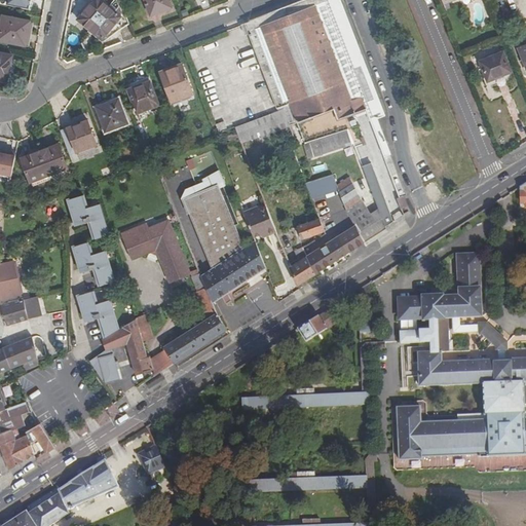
[(90,30),(109,7),(100,0),(94,0),(78,20),(90,30)]
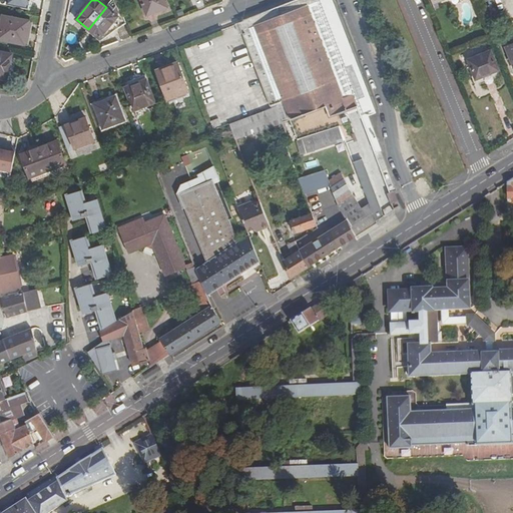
[(163,0),(141,0),(147,15),(166,7),(163,0)]
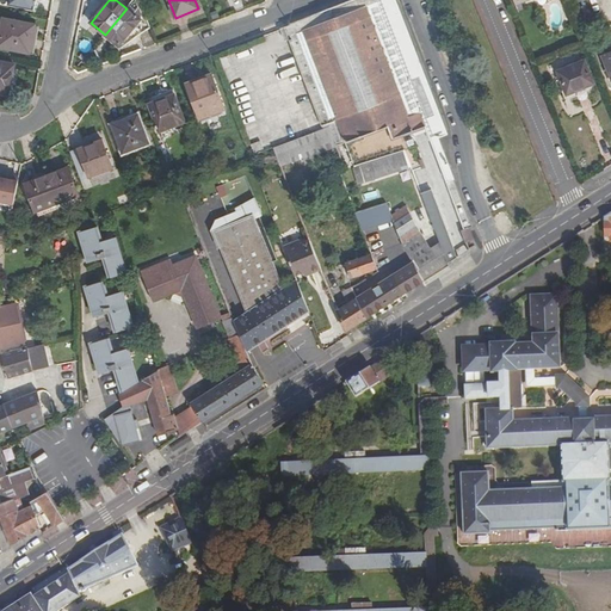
[(438,139),(444,136),(448,135),(395,0),(355,0),(290,24),(291,26),(284,29),(323,129),(331,149),(337,147),(345,168),(351,167),(357,165),(403,149),(405,152),(406,150),(401,136),(425,128),(450,193),(450,195),(463,230),(470,227),(471,227),(451,171),(442,147),(438,139)]
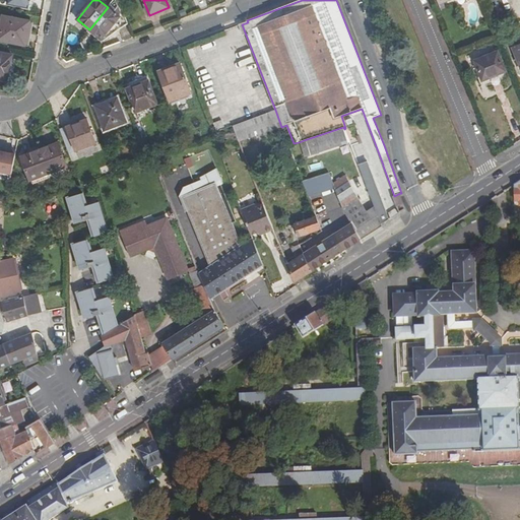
[(502,0),(504,11),(519,8),(518,0),(502,0)]
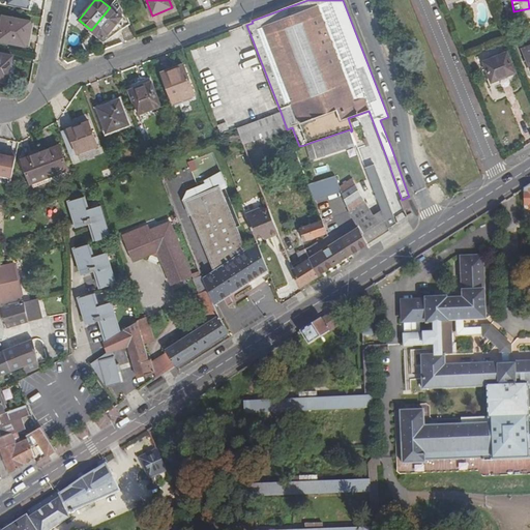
[(116,12),(110,7),(91,30),(102,39),(108,33),(112,37),(130,24),(123,5),(116,12)]
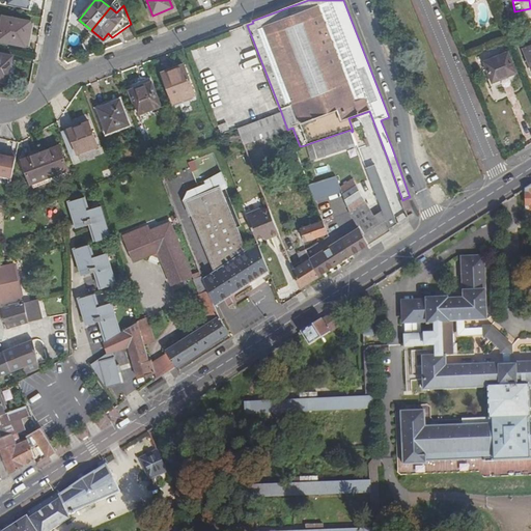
[(30,22),(3,17),(0,31),(0,40),(25,46),(30,22)]
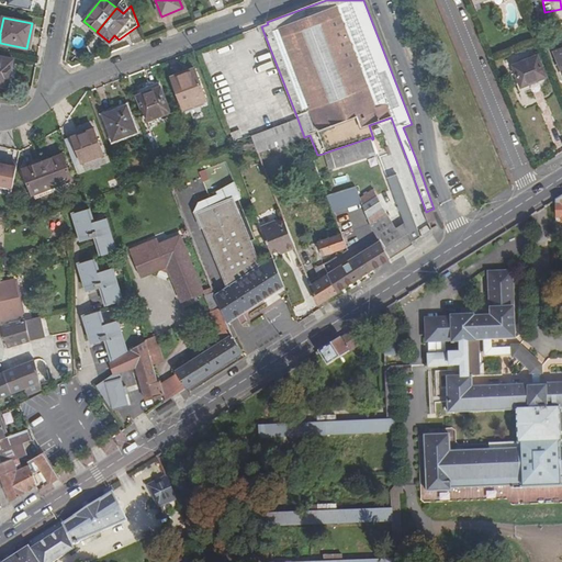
[(209,53),(203,55),(206,64),(213,62),(209,53)]
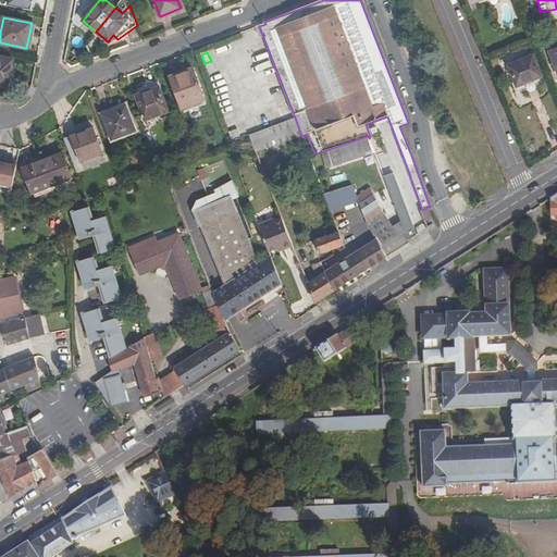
[(543,82),(532,56),(508,65),(517,86),(519,86),(521,91),(543,82)]
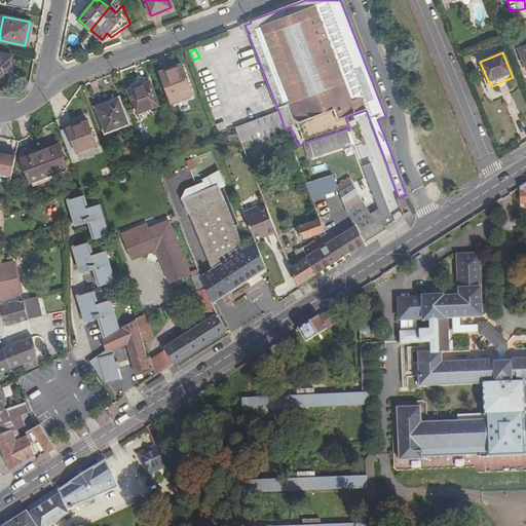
[(12,57),(0,53),(0,79),(8,81),(12,57)]
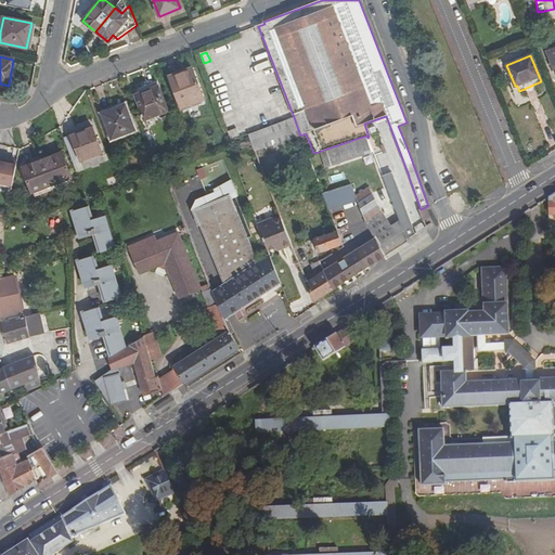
[(192,68),(170,77),(181,107),(203,100),(192,68)]
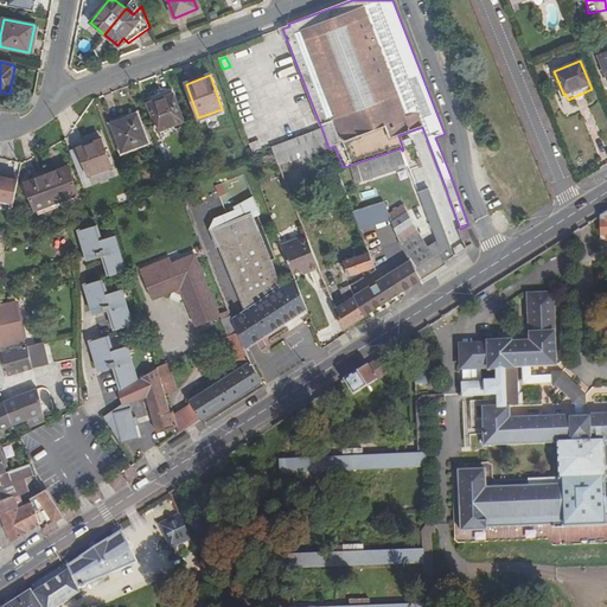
[(146,98),(158,132),(184,121),(171,89),(146,98)]
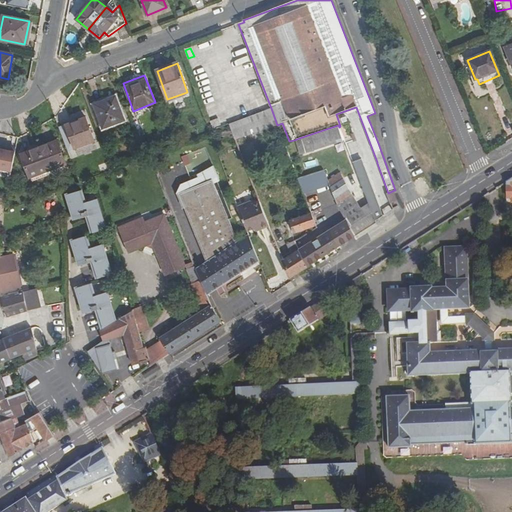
[(115,96),(94,105),(103,128),(124,120),(115,96)]
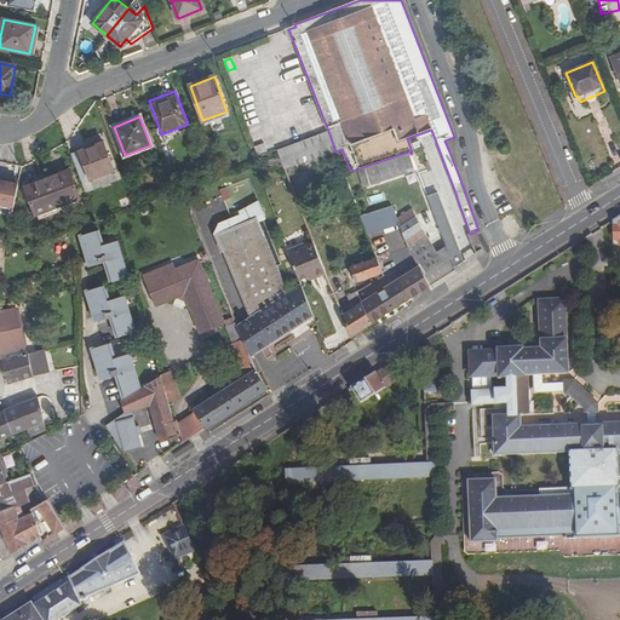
[(285,171),(286,170),(331,154),(336,151),(328,131),(291,145),(277,150),(283,167),(285,171)]
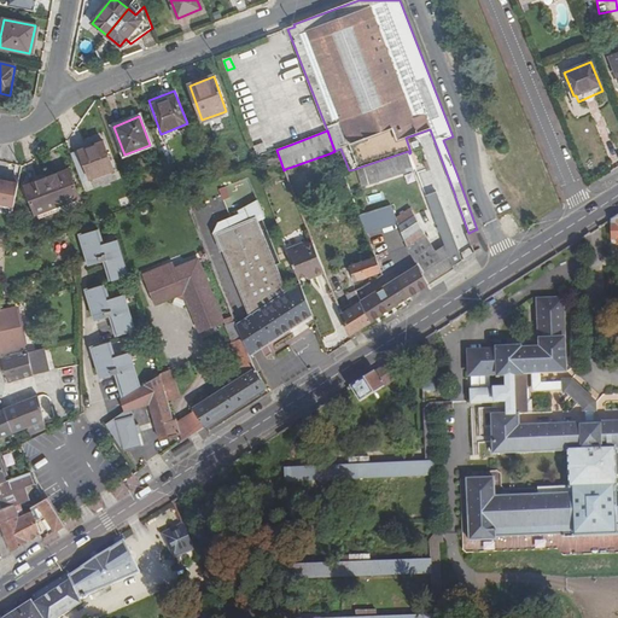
[(81,156),(91,179),(114,170),(101,143),(85,150),(87,153),(81,156)]
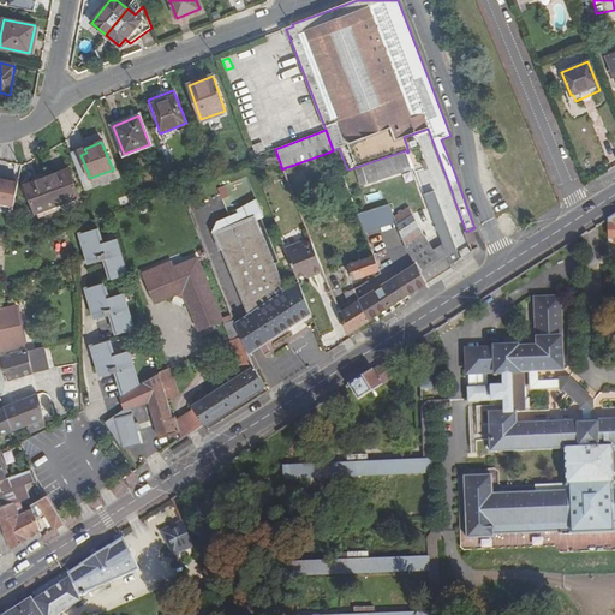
[(261,142),(251,145),(252,154),(263,150),(261,142)]
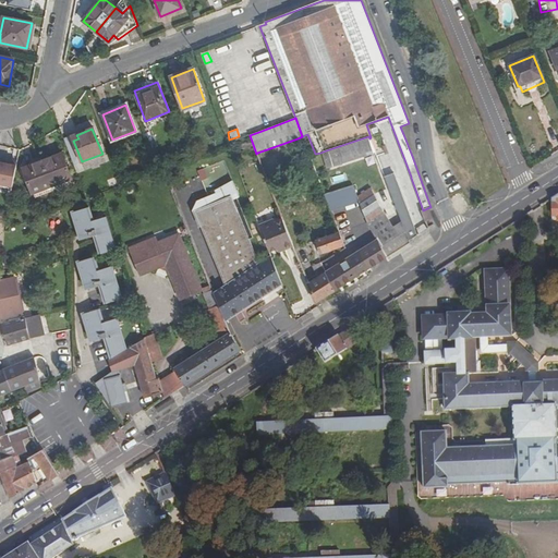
[(307,134),(302,136),(310,156),(315,154),(307,134)]
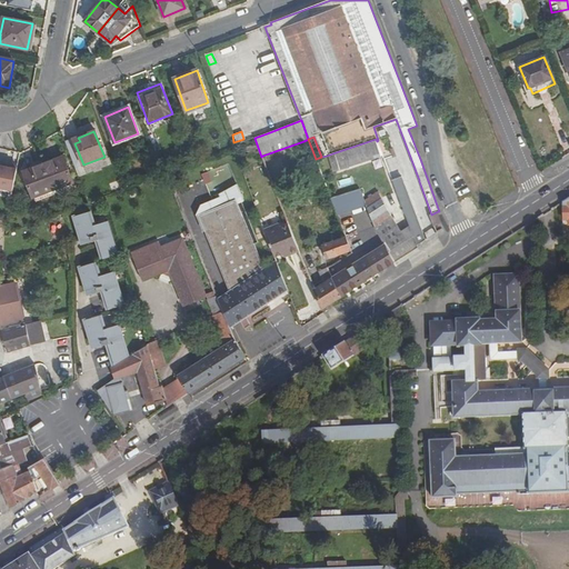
[(308,139),(303,141),(310,161),(316,159),(308,139)]
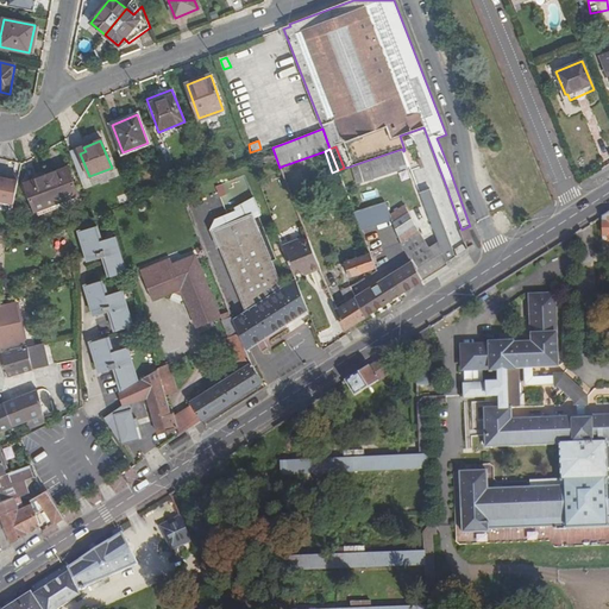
[(356,164),(362,183),(409,167),(403,151),(402,149),(356,164)]
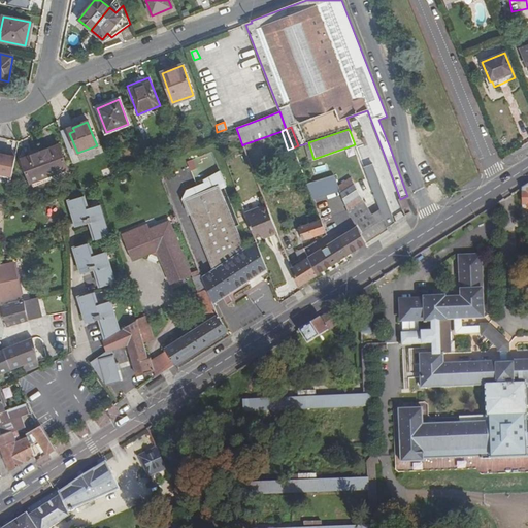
[(308,142),(303,144),(308,160),(314,159),(308,142)]
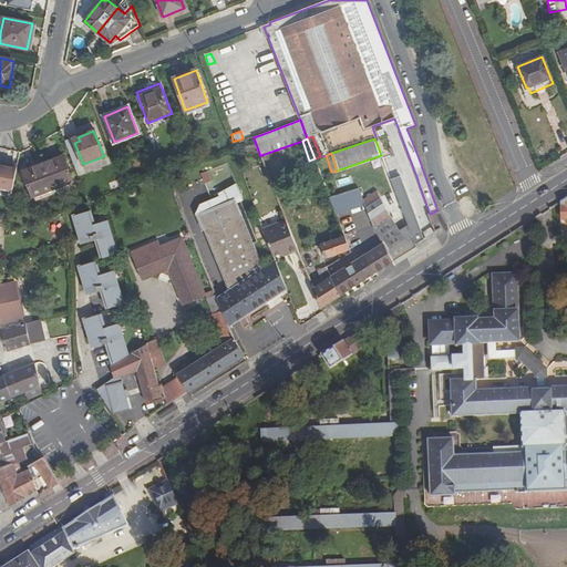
[(52,189),(73,182),(63,155),(48,162),(49,164),(43,166),(39,168),(38,165),(23,171),(32,197),(52,189)]
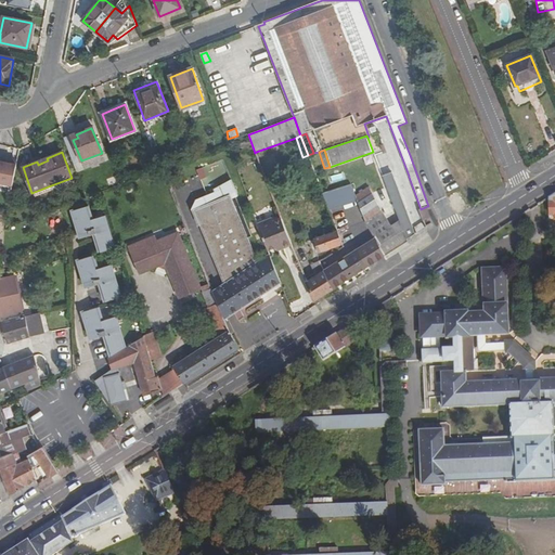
[(0,159),(0,182),(11,185),(16,163),(0,159)]
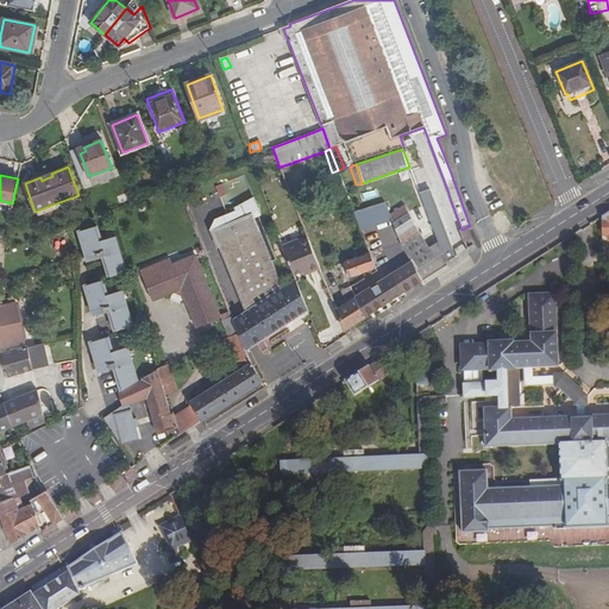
[(214,187),(219,196),(227,193),(223,183),(214,187)]
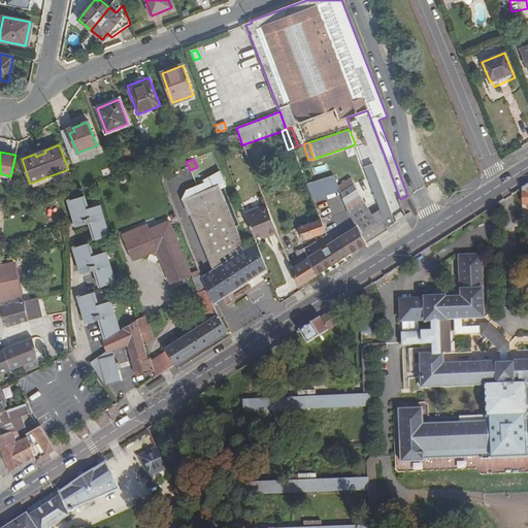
[(363,168),(380,209),(386,227),(394,222),(372,164),(363,168)]
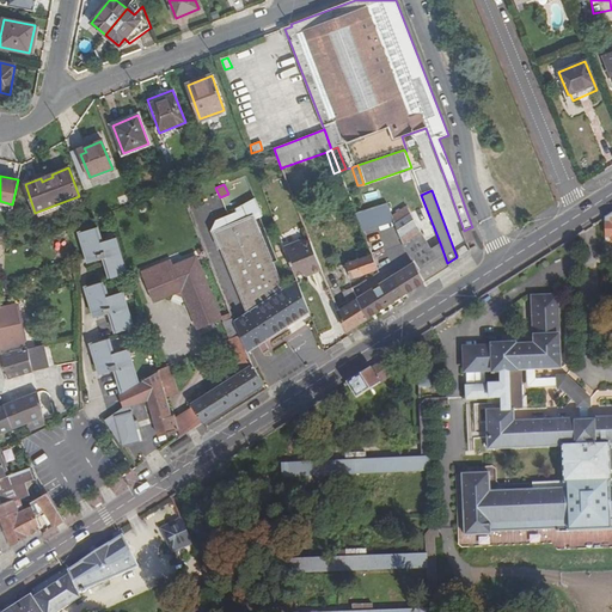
[(377,225),(393,219),(393,216),(387,202),(369,208),(377,225)]
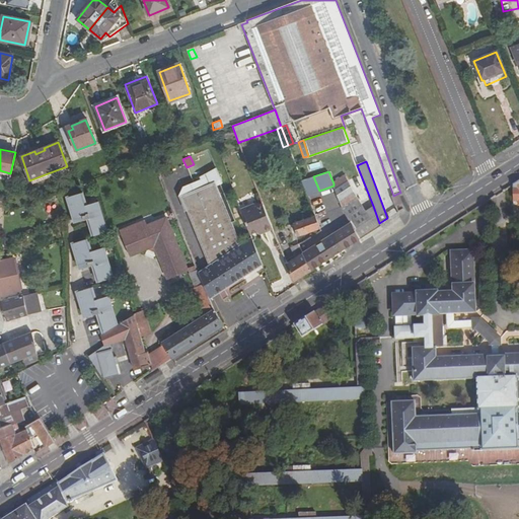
[(334,186),(342,207),(350,221),(365,211),(344,176),(334,183),(334,186)]
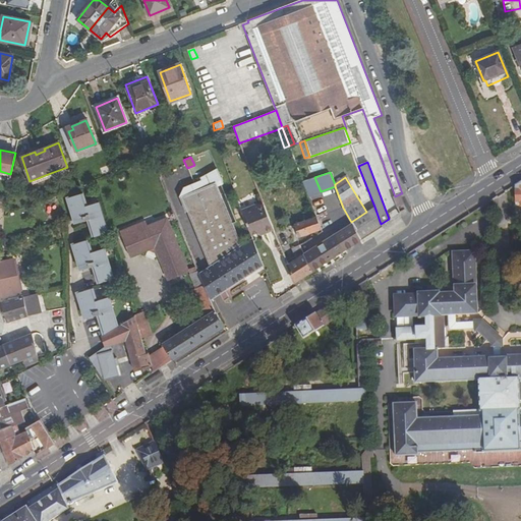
[(210,267),(241,245),(220,192),(185,207),(210,267)]
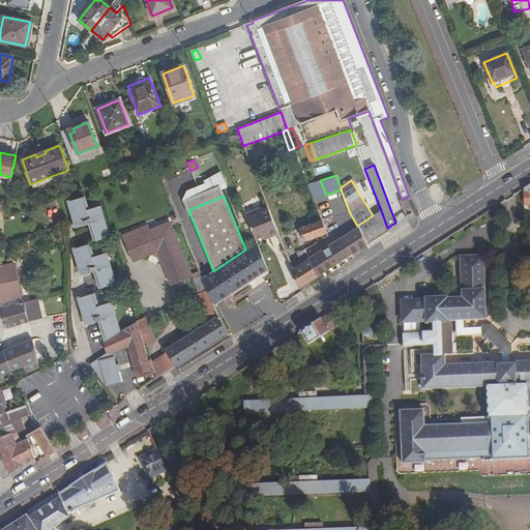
[(408,197),(402,200),(401,200),(405,211),(412,208),(408,197)]
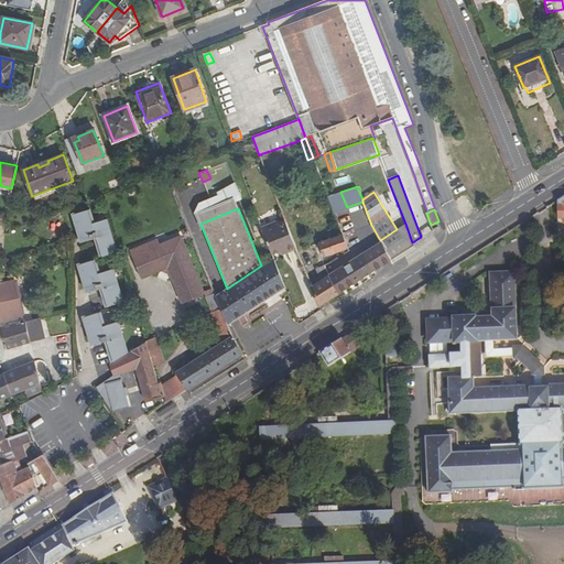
[(100,257),(118,252),(108,219),(95,223),(89,210),(73,215),(80,241),(95,237),(100,257)]
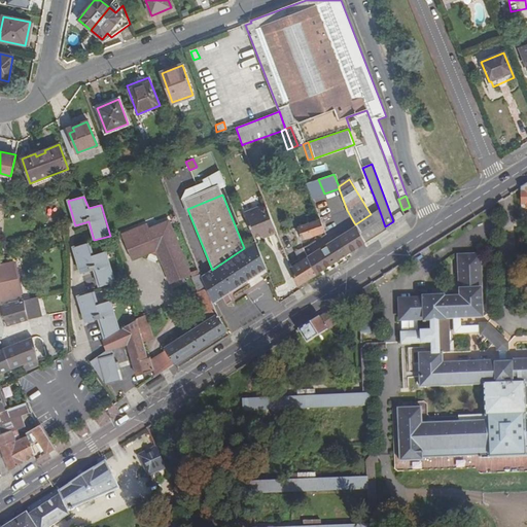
[(277,233),(267,207),(259,210),(257,207),(245,211),(254,237),(260,235),(262,239),(277,233)]
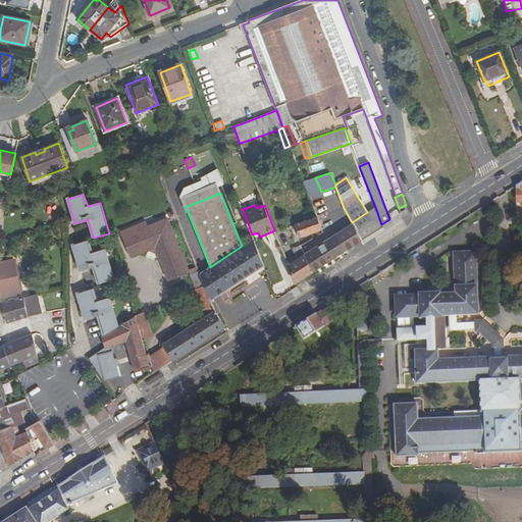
[(367,212),(352,222),(362,241),(383,227),(381,224),(375,207),(367,212)]
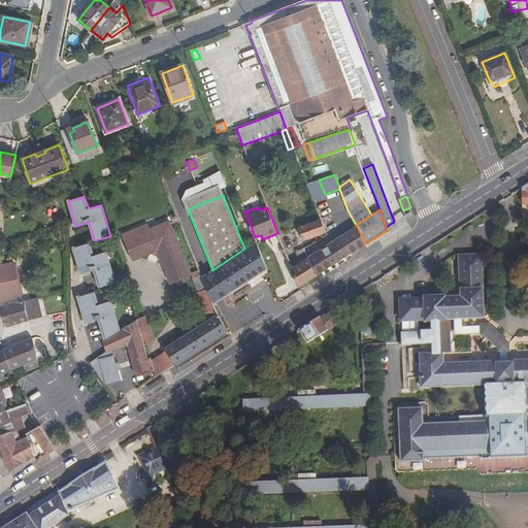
[(308,259),(317,275),(350,253),(339,236),(356,225),(348,210),(337,218),(340,223),(333,227),(335,231),(323,239),(326,245),(308,258),(308,259)]
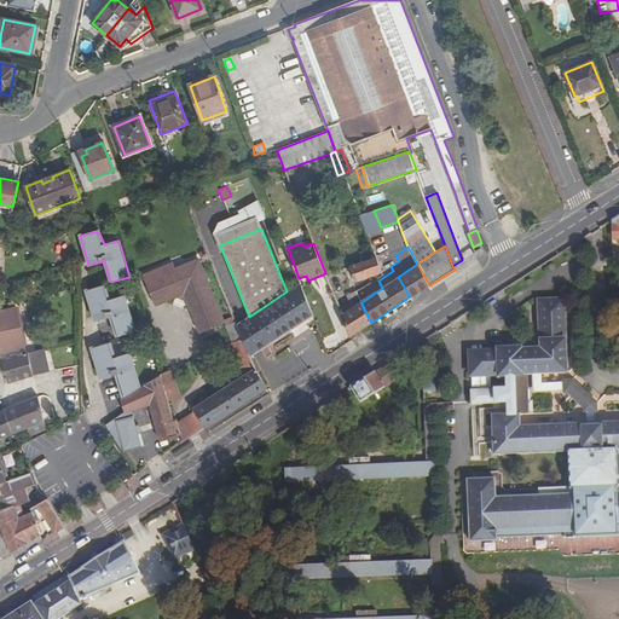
[(354,282),(381,271),(376,258),(350,267),(354,282)]
